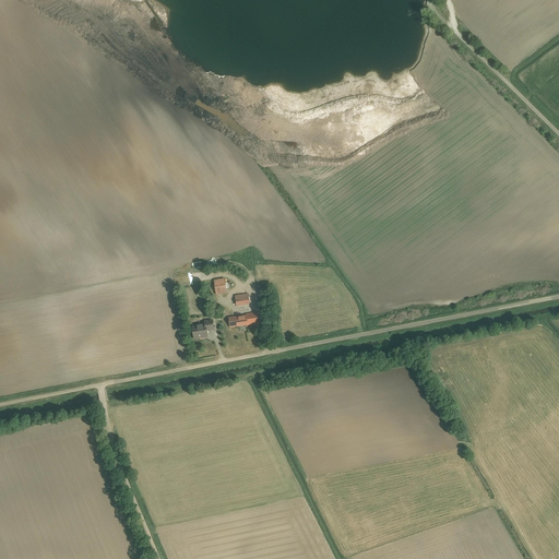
[(225,277),(214,280),(216,296),(227,295),(225,277)]
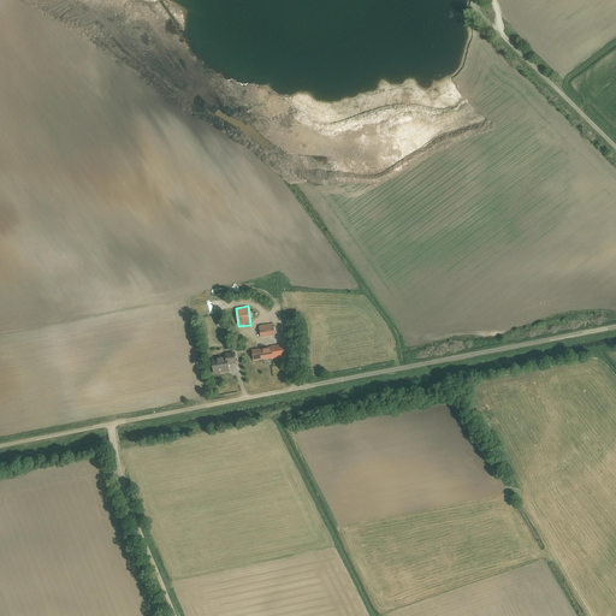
[(285,335),(292,335),(291,317),(283,318),(285,335)]
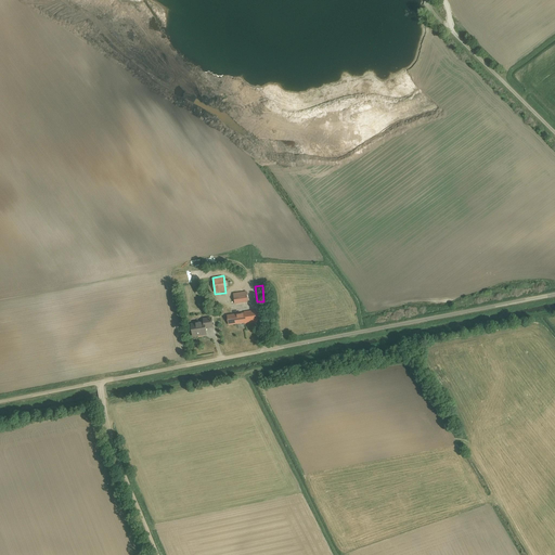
[(233,295),(234,305),(248,302),(247,293),(233,295)]
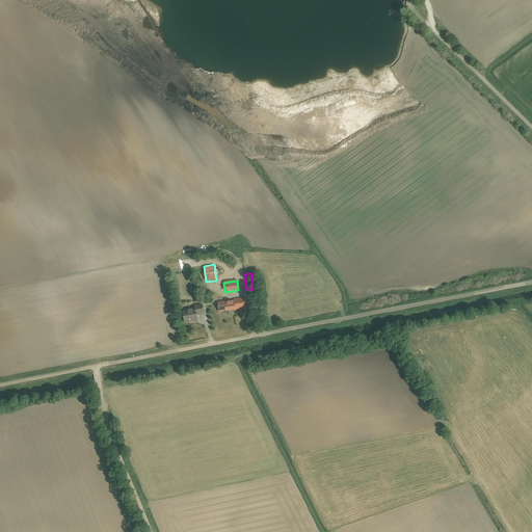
[(247,296),(217,301),(219,311),(233,309),(233,311),(249,308),(247,296)]
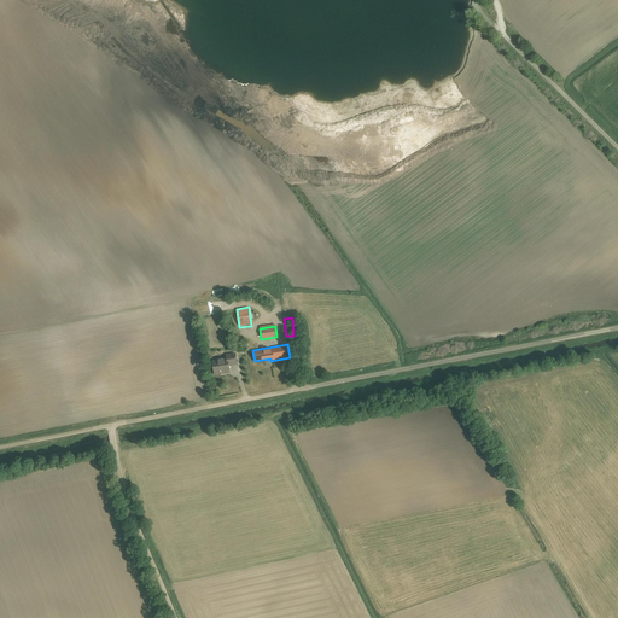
[(214,366),(216,378),(231,374),(229,367),(237,366),(235,357),(225,360),(226,363),(214,366)]
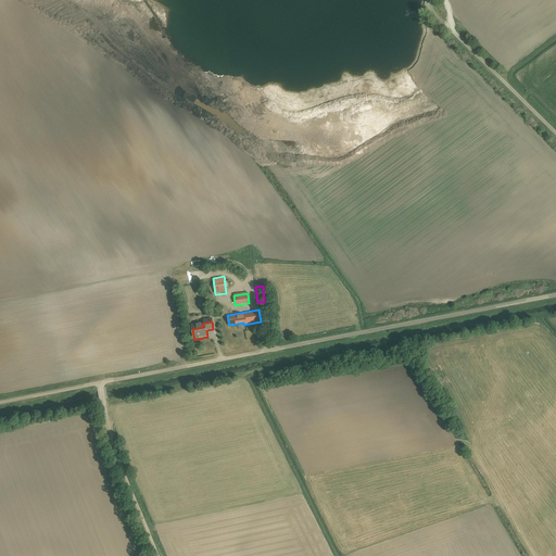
All buildings are outlined.
